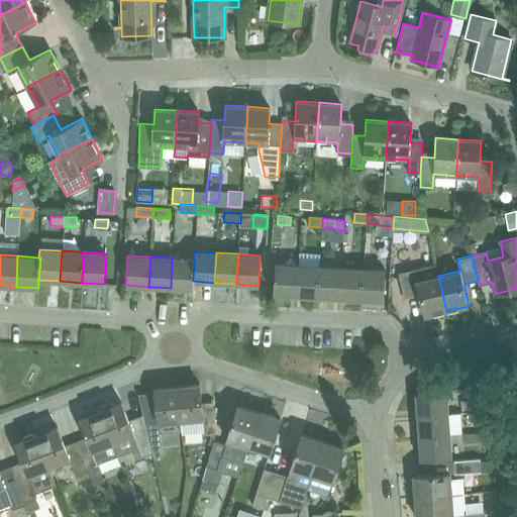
[(194,260),(193,259),(172,257),(171,288),(192,289),(193,281),(194,260)]
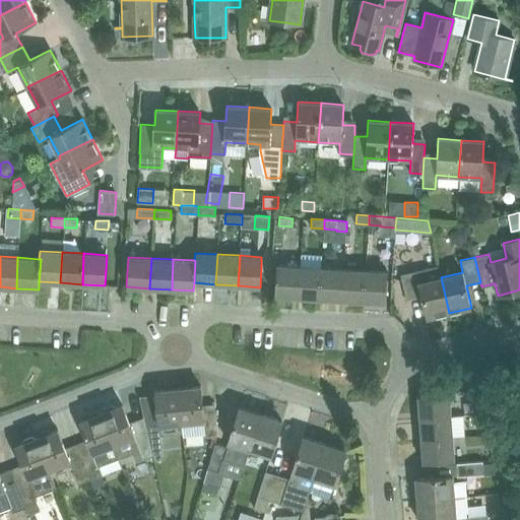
[(298,298),(300,266),(276,265),(275,296),(298,298)]
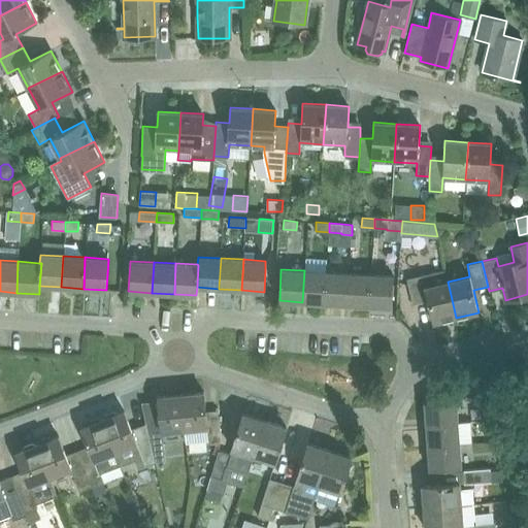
[(456,318),(448,282),(444,269),(406,278),(413,304),(428,300),(433,324),(456,318)]
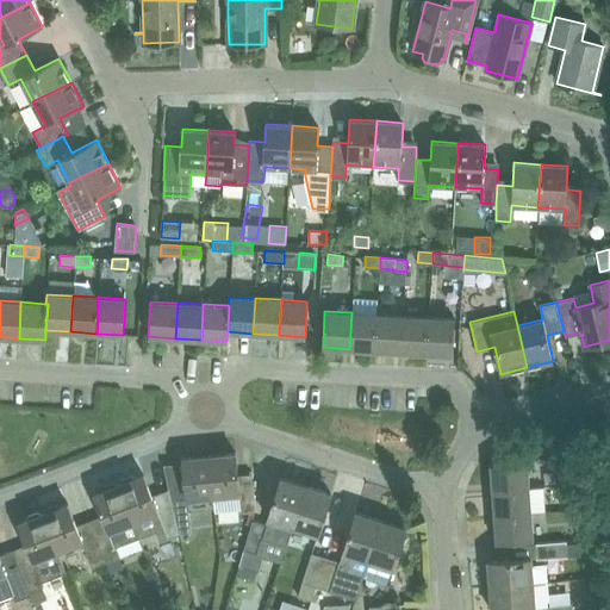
[(374,350),(377,313),(352,312),(349,349),(374,350)]
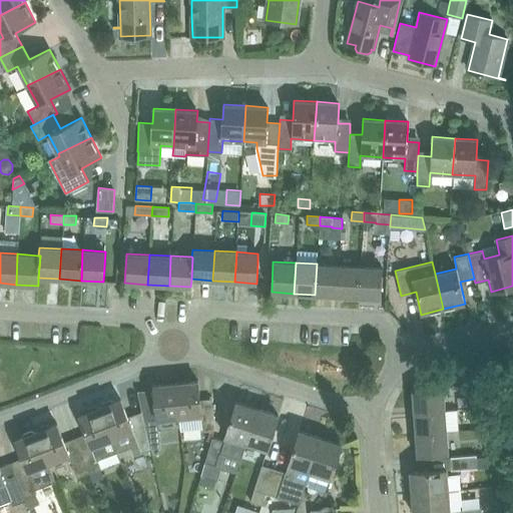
[(337,296),(339,266),(317,264),(315,295),(337,296)]
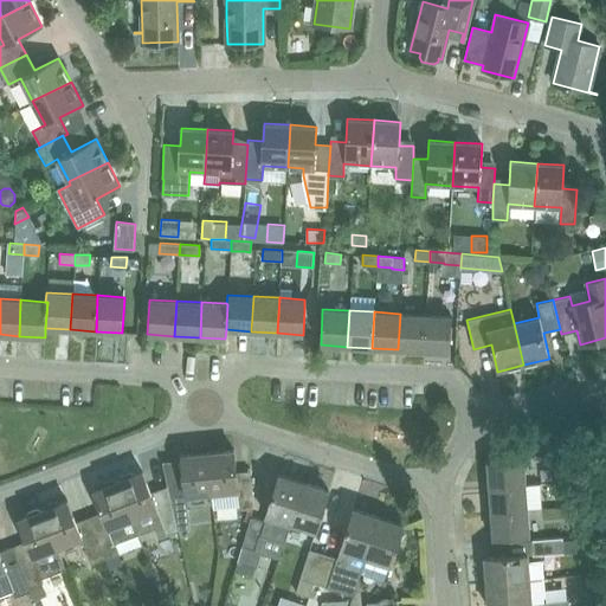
[(398,349),(423,350),(425,315),(400,314),(398,349)]
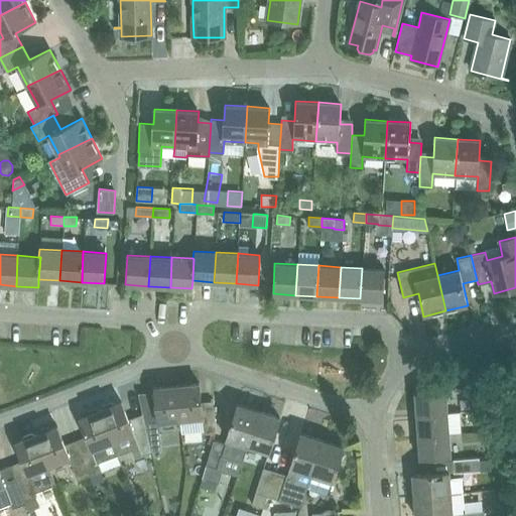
[(362,268),(360,298),(383,300),(384,269),(362,268)]
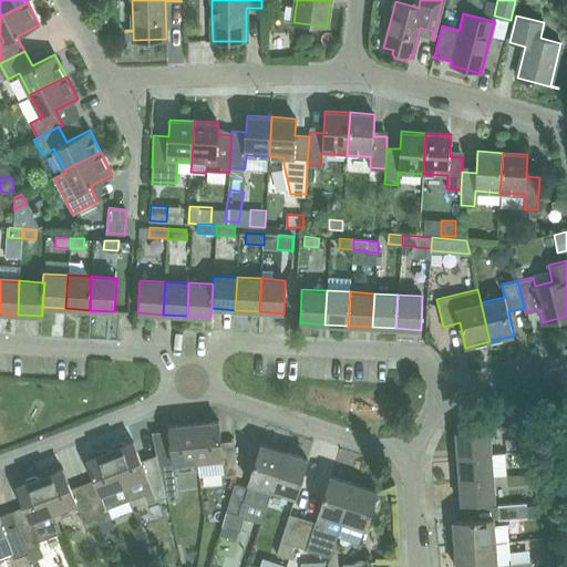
[(218,421),(194,424),(199,473),(199,476),(224,473),(224,475),(237,474),(235,446),(222,449),(218,421)]
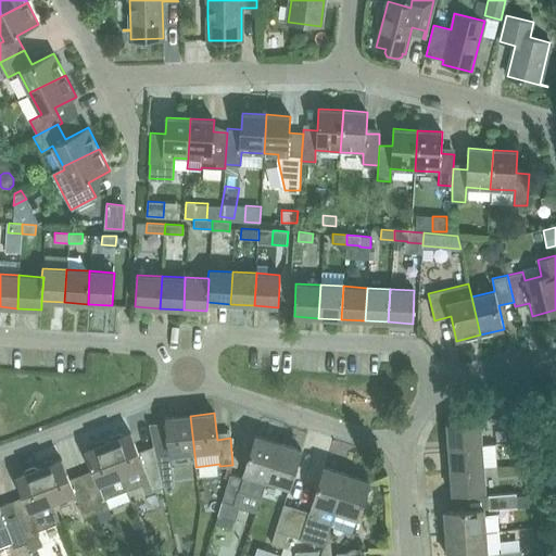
[(153,446),(154,453),(163,487),(174,485),(172,466),(196,464),(190,416),(166,418),(169,445),(153,446)]
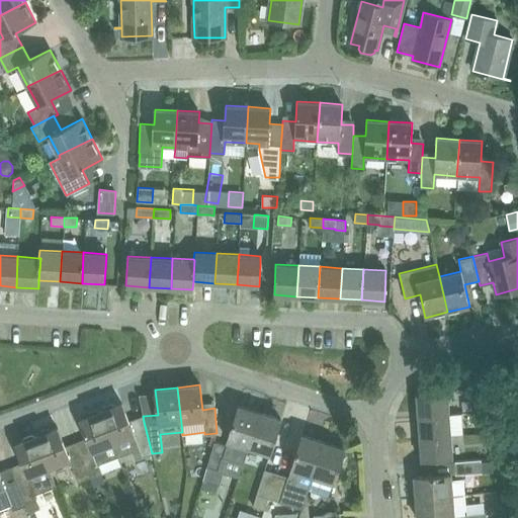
[(417,394),(418,416),(449,414),(447,392),(417,394)]
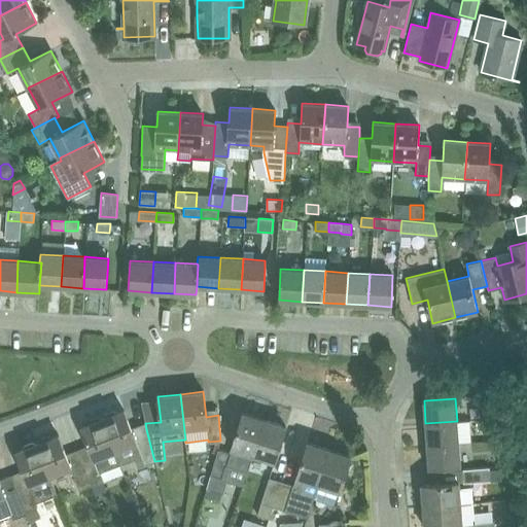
[(481,406),(483,419),(492,417),(489,405),(481,406)]
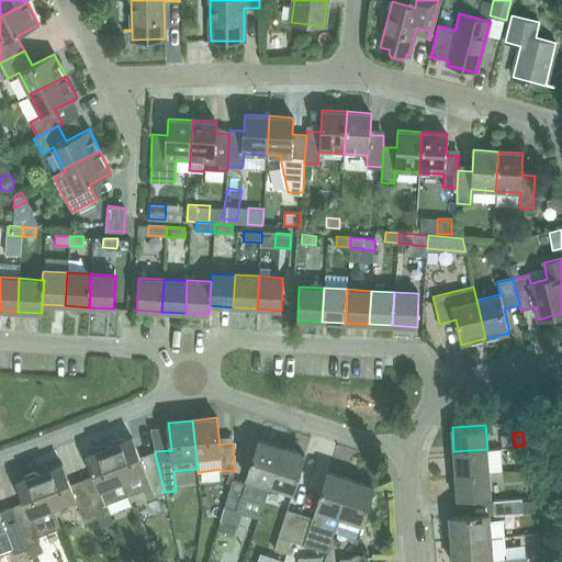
[(144,490),(147,498),(165,492),(156,458),(142,463),(139,457),(132,437),(125,440),(121,438),(112,441),(112,446),(109,446),(128,495),(144,490)]
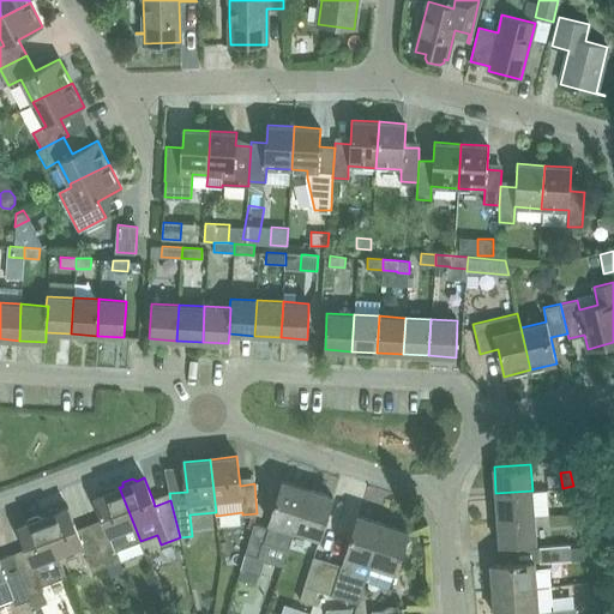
[(269,522),(268,528),(269,528),(265,542),(289,549),(295,530),(307,489),(282,481),(269,522)]
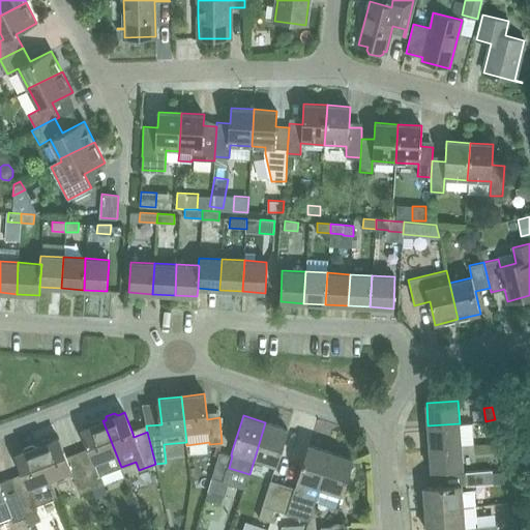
[(99,475),(121,467),(102,420),(101,421),(97,419),(89,422),(89,427),(82,429),(91,453),(80,458),(91,489),(104,484),(99,475)]
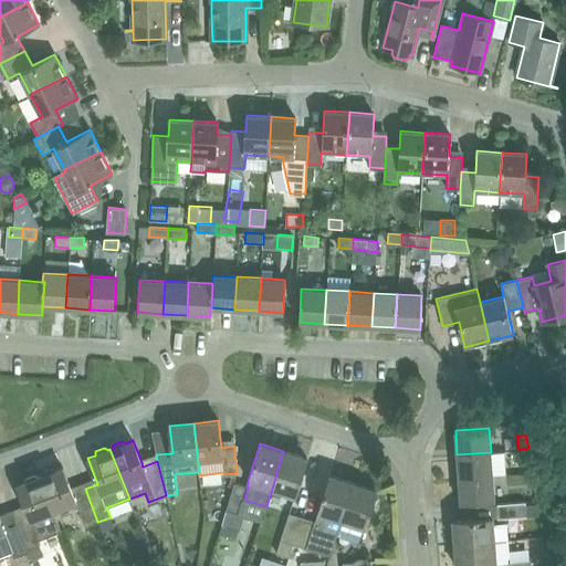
[(528,448),(519,450),(522,463),(531,461),(528,448)]
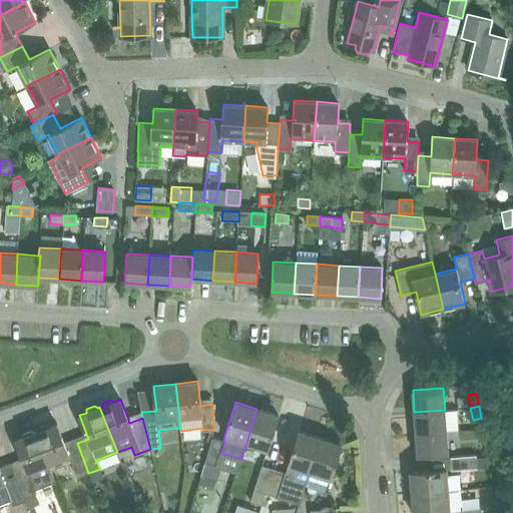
[(446,407),(446,428),(457,427),(456,407),(446,407)]
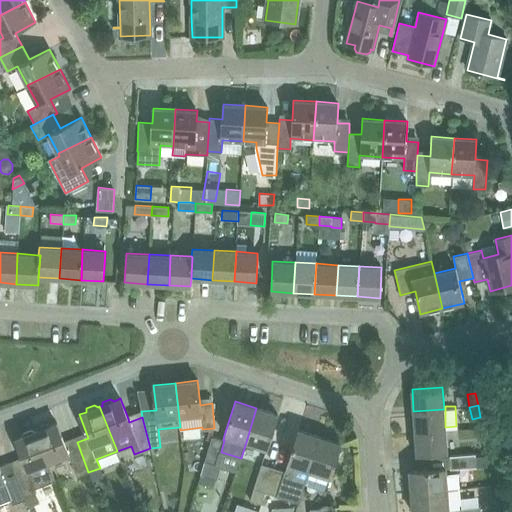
[(278,415),(256,408),(246,442),(267,449),(272,434),(278,415)]
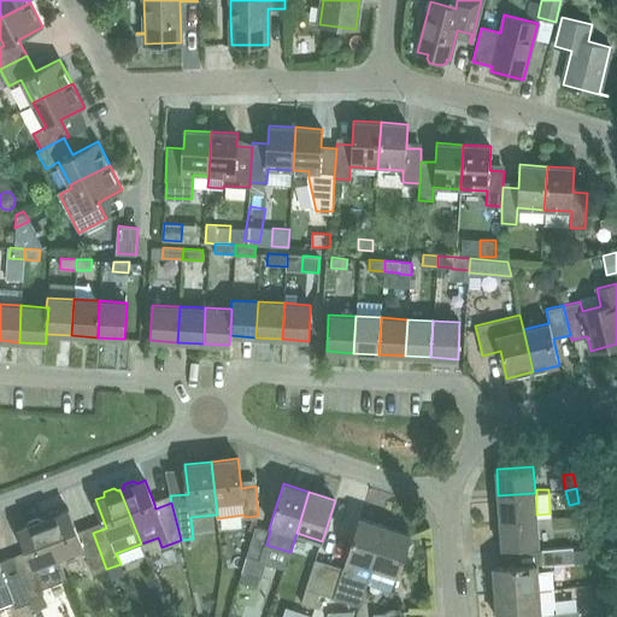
[(536,518),(535,493),(498,495),(500,522),(536,518)]
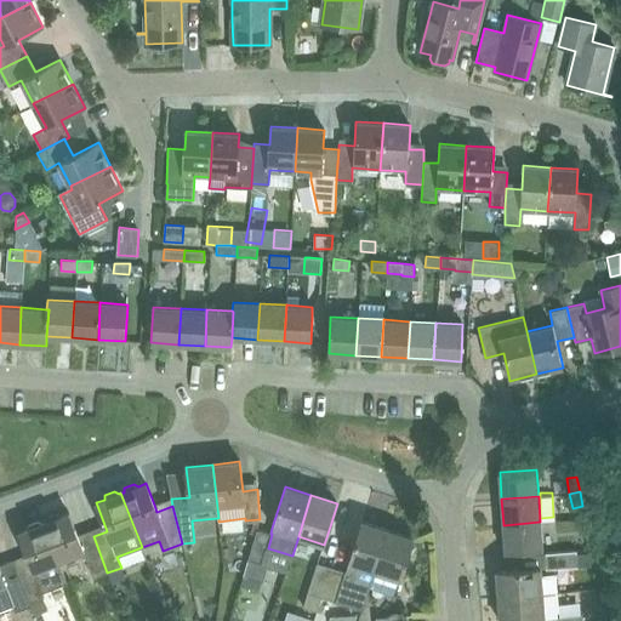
[(93,577),(107,573),(93,536),(80,541),(69,513),(61,516),(56,513),(47,517),(46,522),(44,523),(58,562),(84,552),(93,577)]
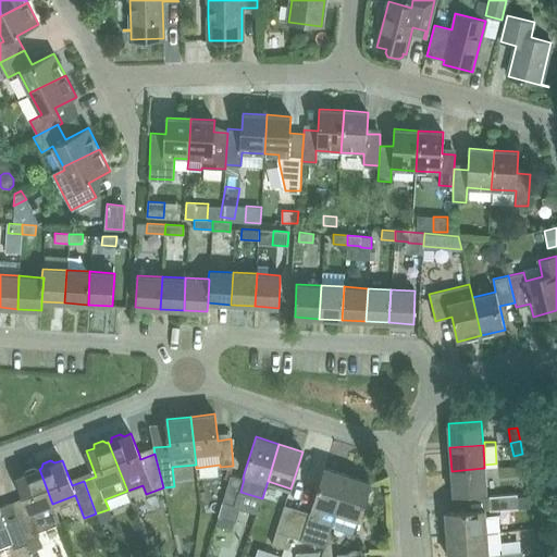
[(26,503),(14,508),(26,541),(39,535),(38,531),(60,523),(52,504),(39,469),(38,469),(34,467),(25,470),(23,475),(16,478),(26,503)]
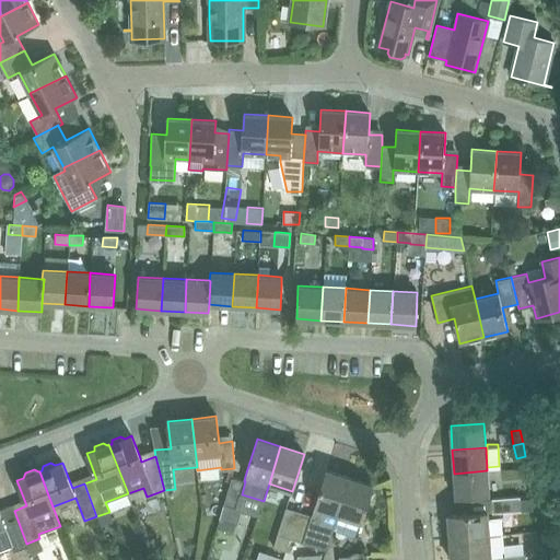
[(319,491),(314,508),(312,515),(299,511),(290,538),(326,550),(333,529),(350,477),(326,470),(319,491)]
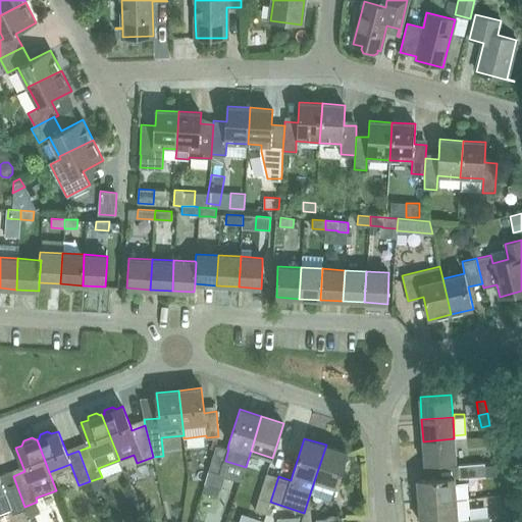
[(456,462),(454,438),(423,441),(425,464),(445,463),(456,462)]
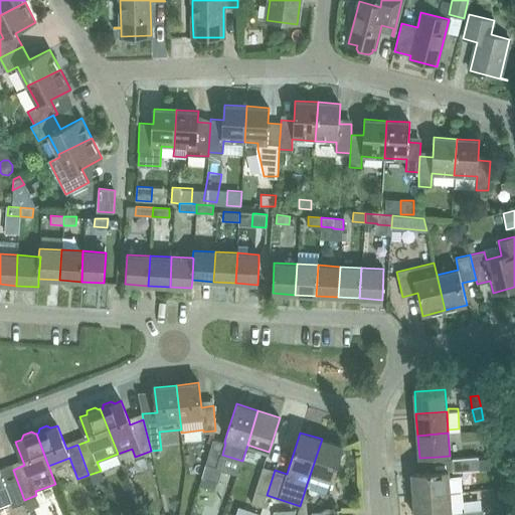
[(322,439),(306,487),(326,493),(331,480),(332,480),(343,446),(322,439)]
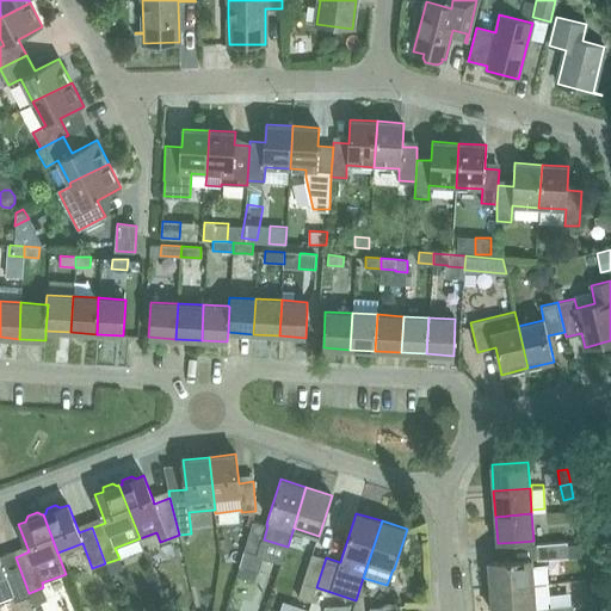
[(253,522),(239,567),(259,573),(264,556),(259,555),(264,539),(267,525),(266,525),(253,522)]
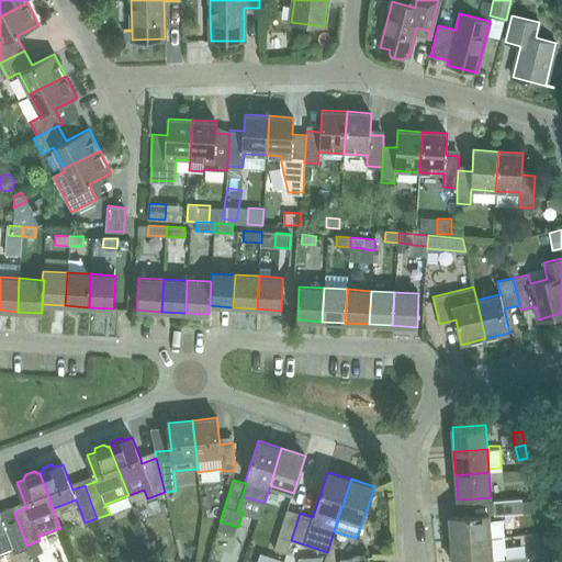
[(532,497),(542,495),(539,482),(530,484),(532,497)]
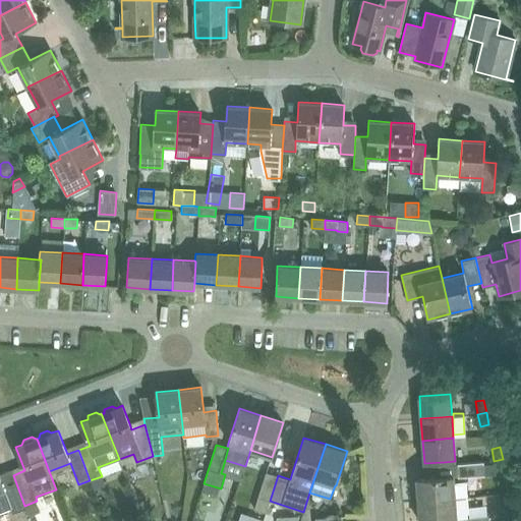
[(483,464),(483,462),(457,464),(458,477),(490,474),(506,473),(504,463),(483,464)]
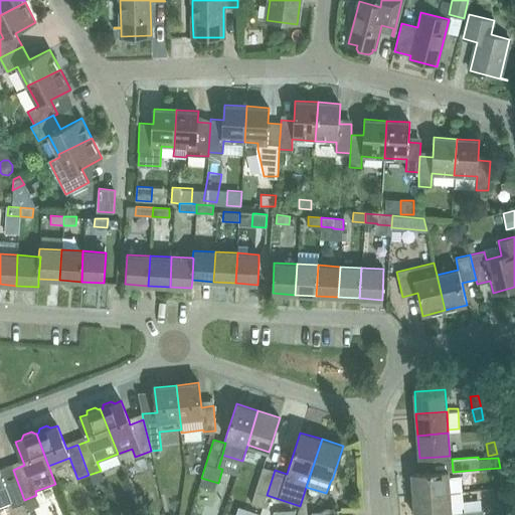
[(25,502),(24,500),(13,470),(12,464),(0,468),(0,505),(10,502),(13,507),(25,502)]
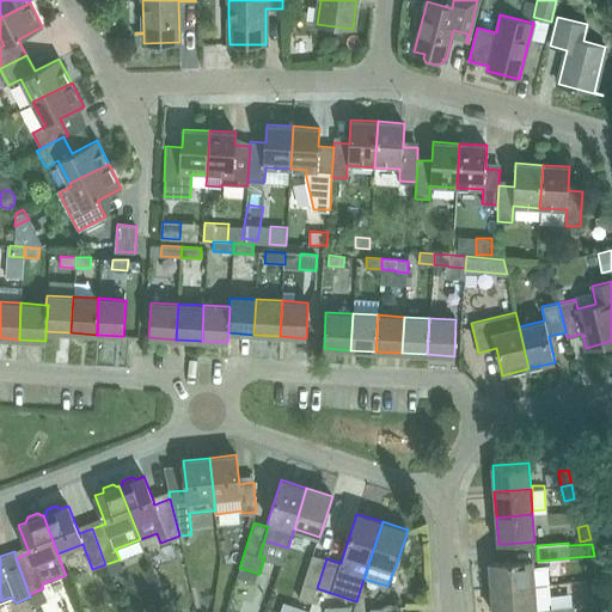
[(317,588),(326,558),(312,555),(303,583),(298,598),(312,603),(317,588)]
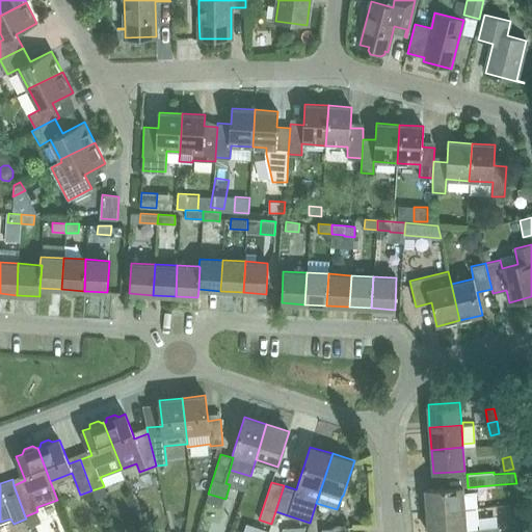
[(426,488),(427,512),(477,508),(476,491),(463,494),(462,486),(426,488)]
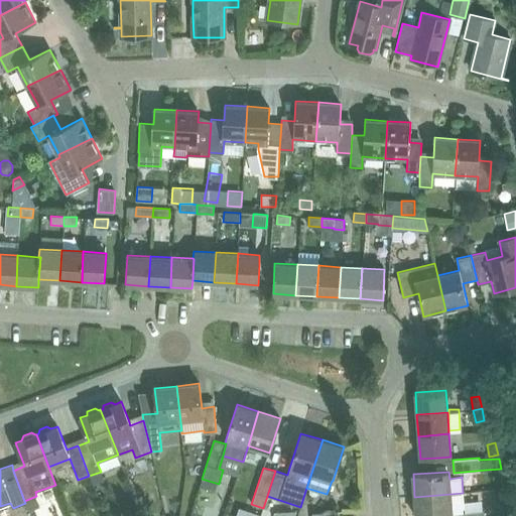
[(495,490),(497,503),(507,501),(506,489),(495,490)]
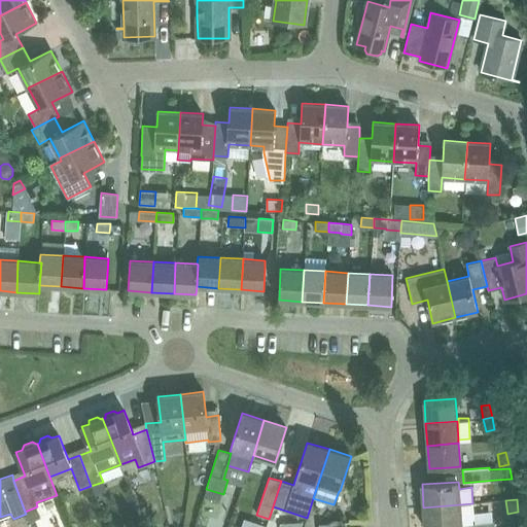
[(475,520),(472,503),(423,507),(424,526),(461,526),(461,521),(475,520)]
